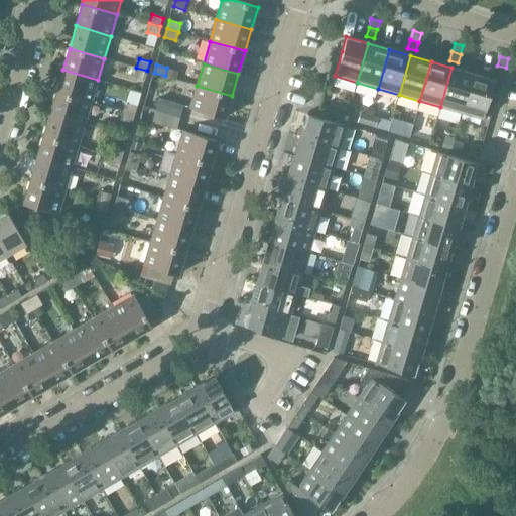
[(147,71),(136,68),(134,77),(145,80),(147,71)]
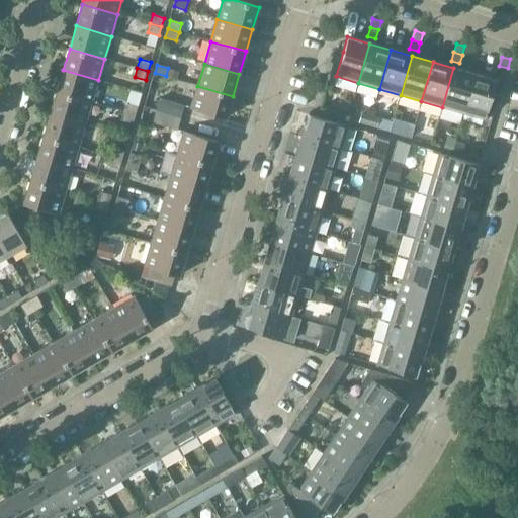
[(475,74),(453,68),(442,107),(463,113),(475,74)]
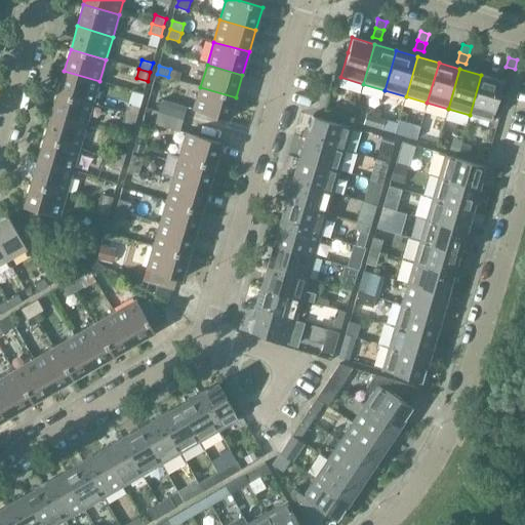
[(57,93),(92,104),(99,81),(64,71),(57,93)]
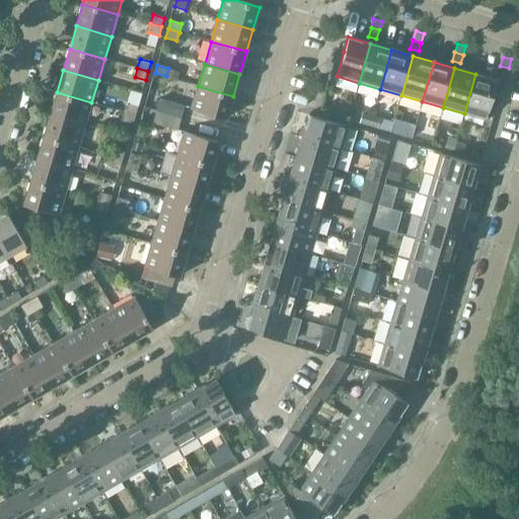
[(475,74),(464,114),(487,120),(494,96),(498,81),(475,74)]
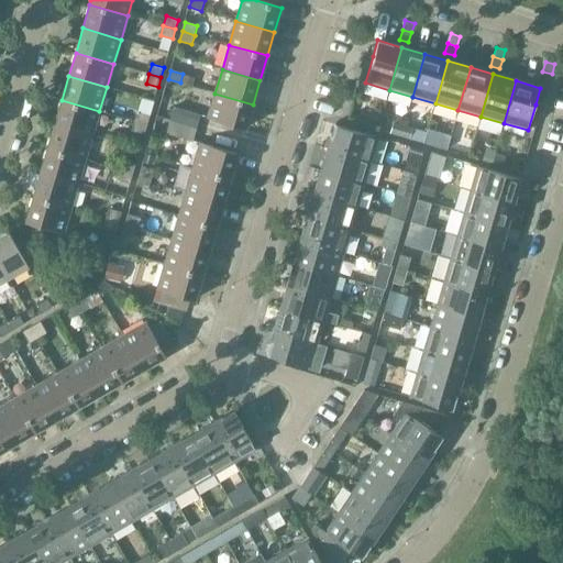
[(253,105),(214,94),(208,118),(245,129),(253,105)]
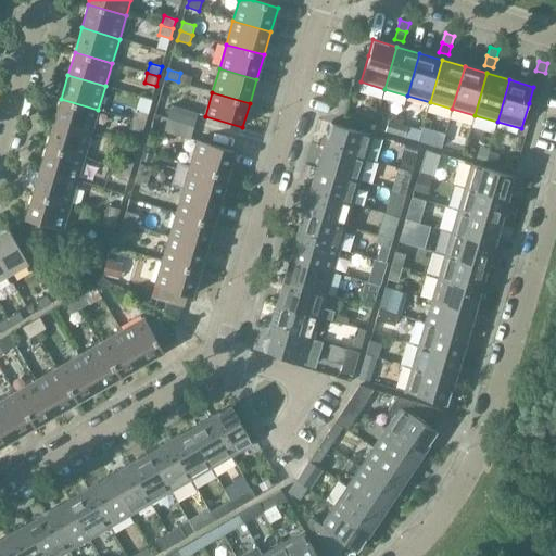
[(98,110),(61,99),(53,123),(91,134),(98,110)]
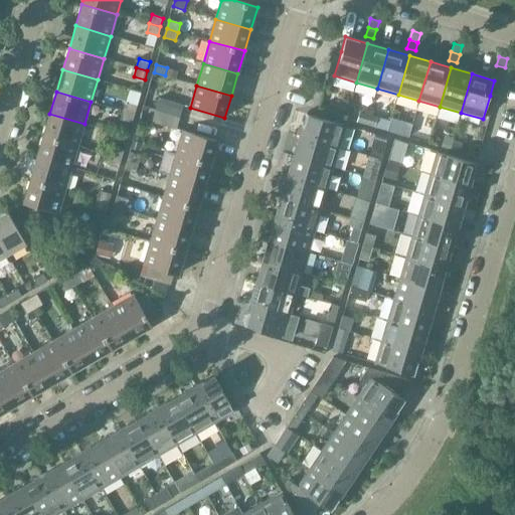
[(159,99),(155,110),(180,118),(183,106),(159,99)]
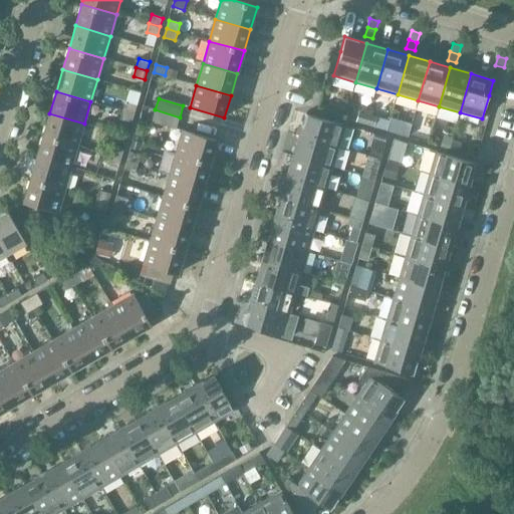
[(125,102),(122,111),(135,114),(137,105),(125,102)]
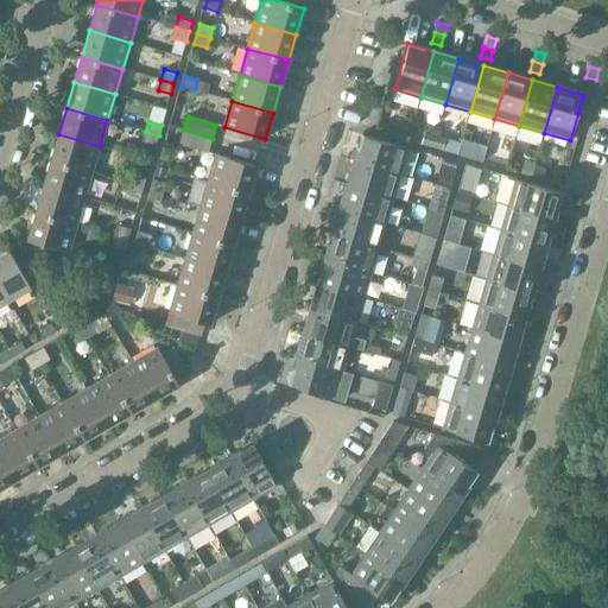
[(183,130),(179,144),(208,152),(213,139),(183,130)]
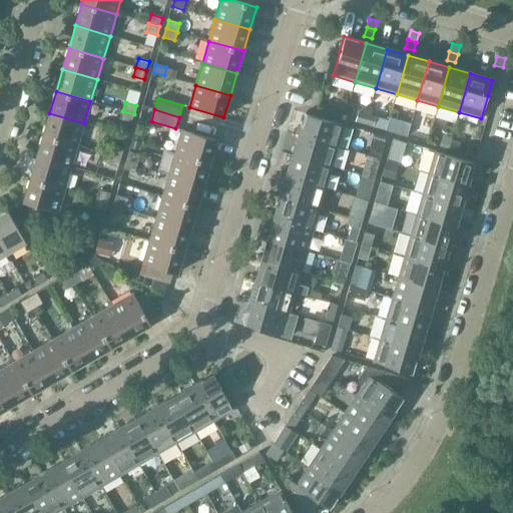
[(120,119),(131,123),(134,114),(122,111),(120,119)]
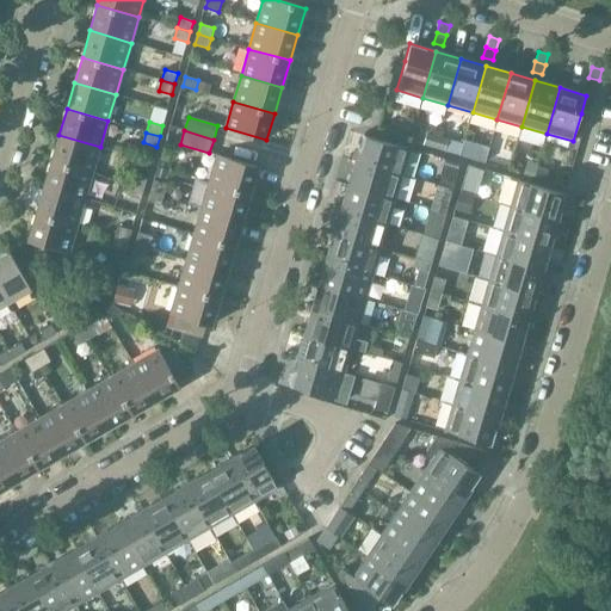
[(59,135),(51,161),(92,173),(100,147),(59,135)]
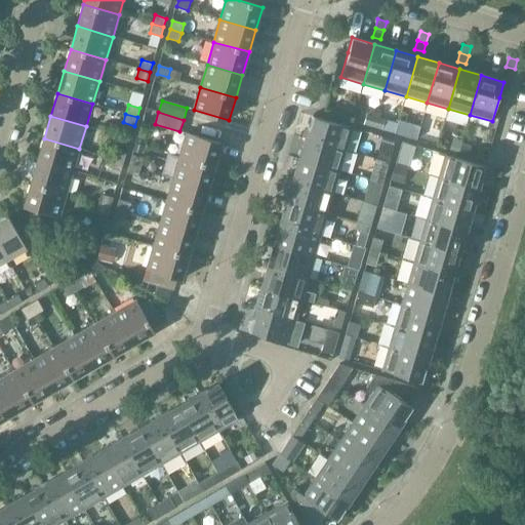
[(312,116),(306,138),(345,150),(352,127),(327,120),(312,116)]
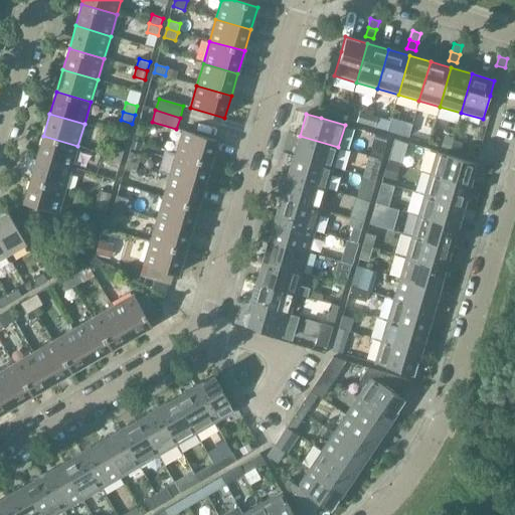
[(217,141),(183,131),(176,153),(211,164),(217,141)]
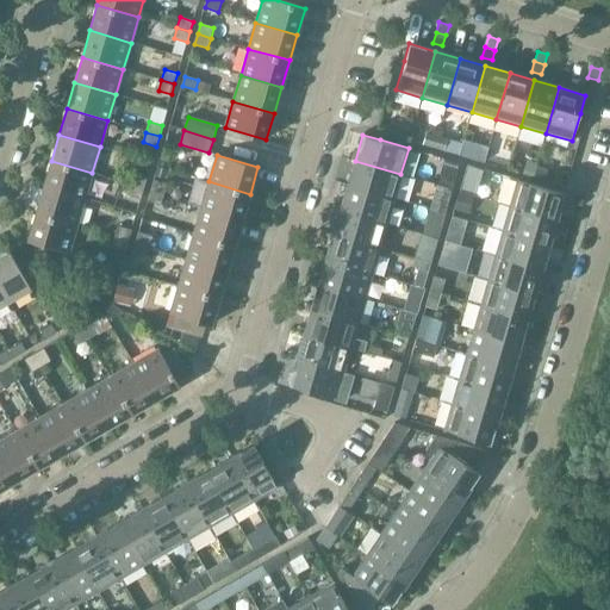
[(51,161),(43,187),(85,199),(92,173),(51,161)]
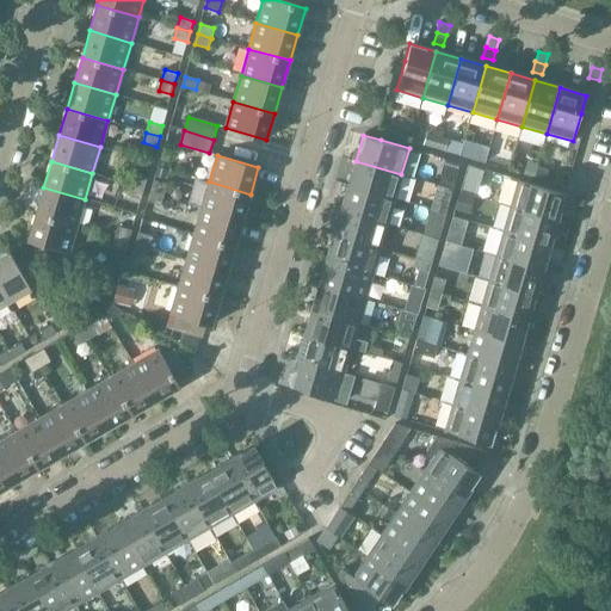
[(356,161),(349,185),(394,199),(401,174),(356,161)]
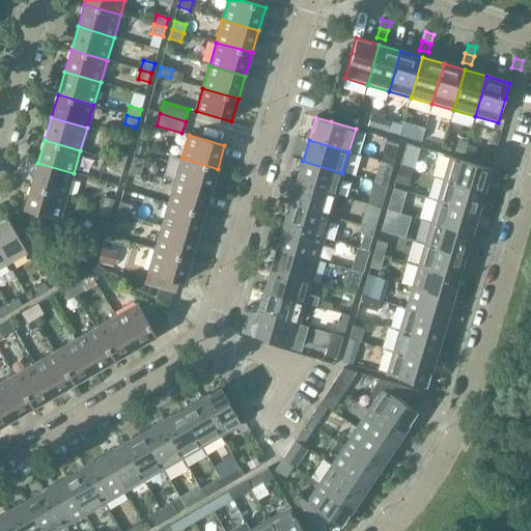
[(407,143),(399,166),(409,169),(415,146),(407,143)]
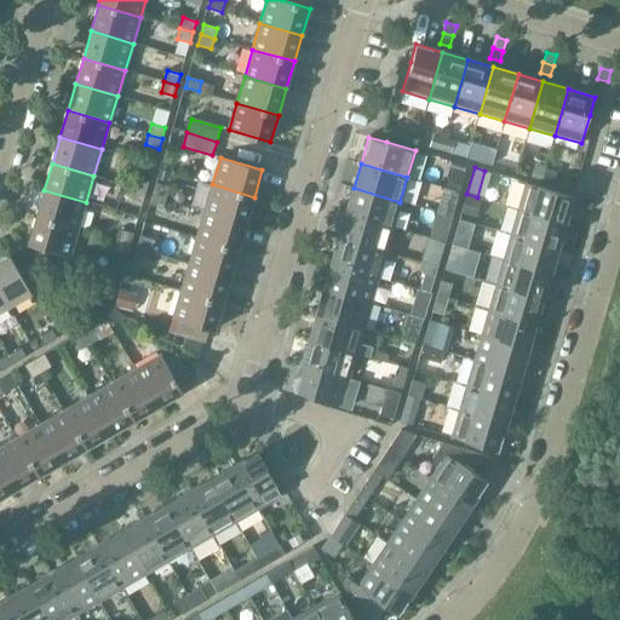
[(132,188),(147,191),(149,181),(136,177),(132,188)]
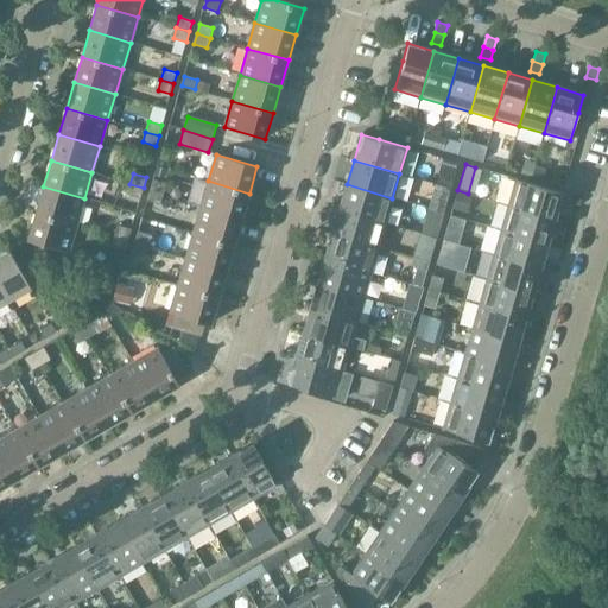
[(517,179),(508,206),(555,219),(562,192),(544,188),(517,179)]
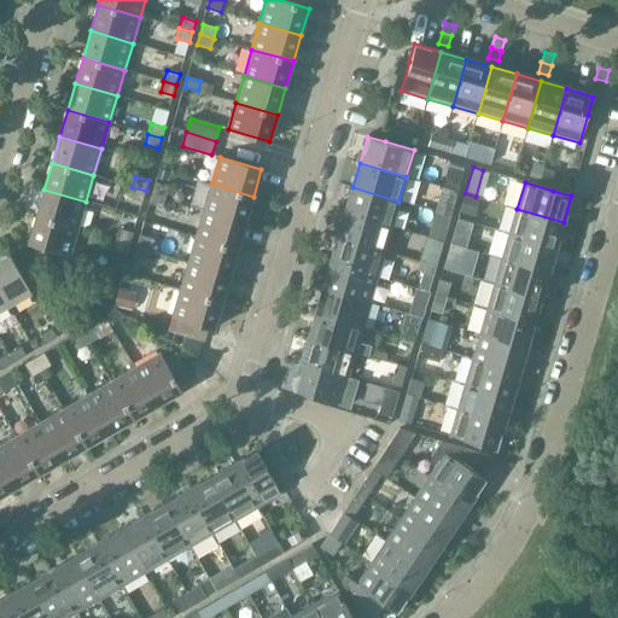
[(245,222),(254,197),(211,184),(204,210),(245,222)]
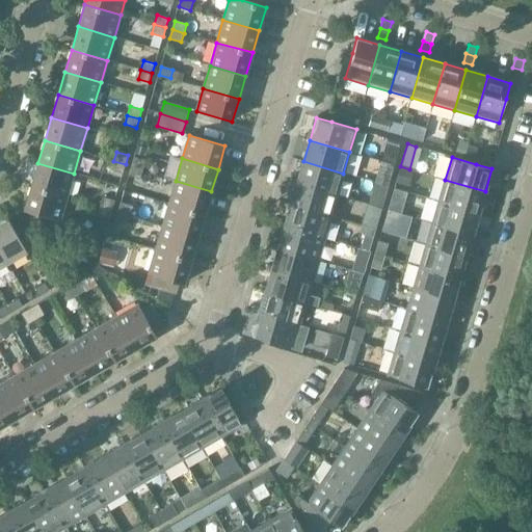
[(131,167),(142,171),(145,162),(134,159),(131,167)]
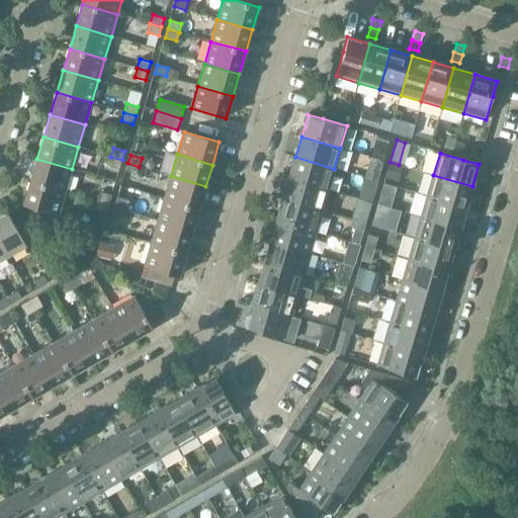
[(108,166),(119,169),(122,160),(110,157),(108,166)]
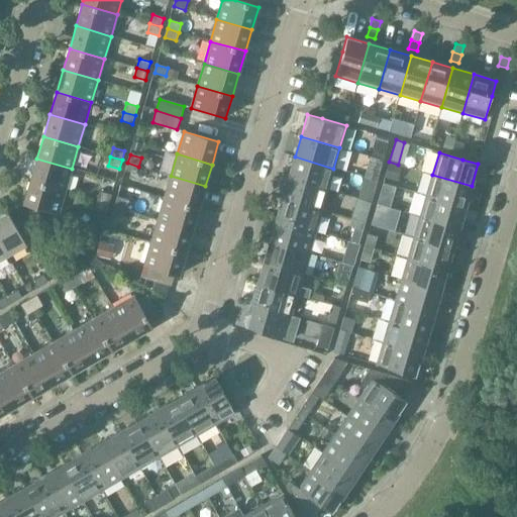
[(295,157),(289,178),(327,189),(333,169),(295,157)]
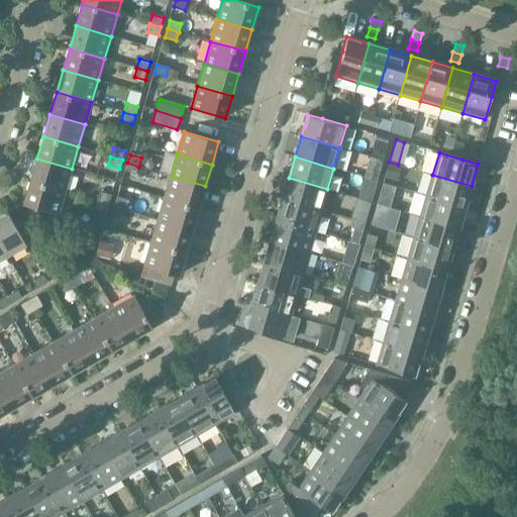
[(30,181),(66,191),(72,169),(36,159),(30,181)]
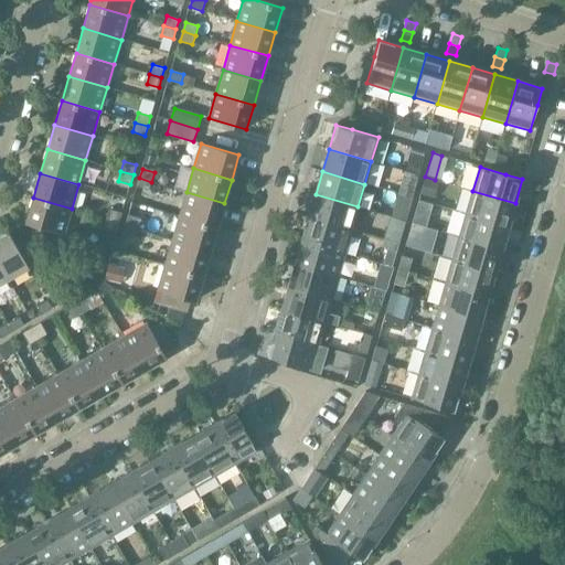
[(425,177),(420,194),(433,198),(438,181),(435,180),(425,177)]
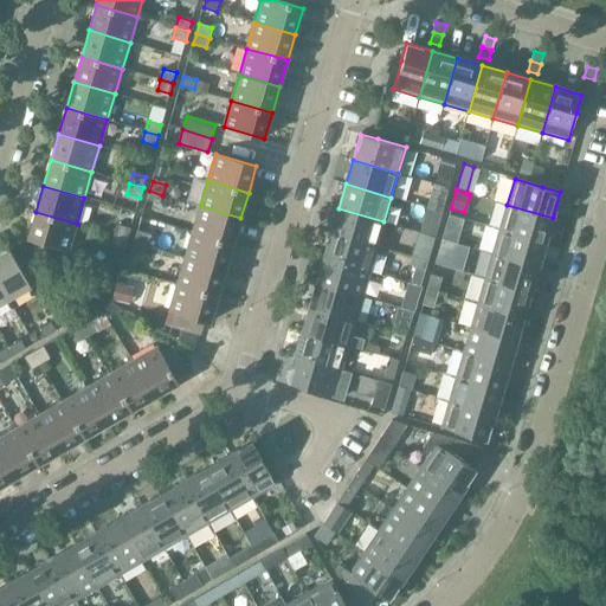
[(162,195),(149,191),(146,201),(159,205),(162,195)]
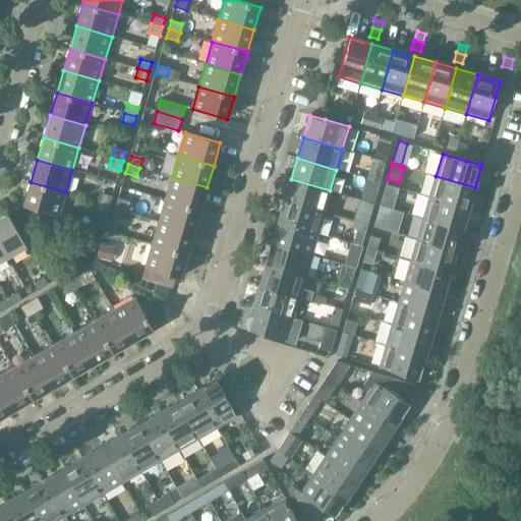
[(429,197),(469,209),(475,187),(436,176),(429,197)]
